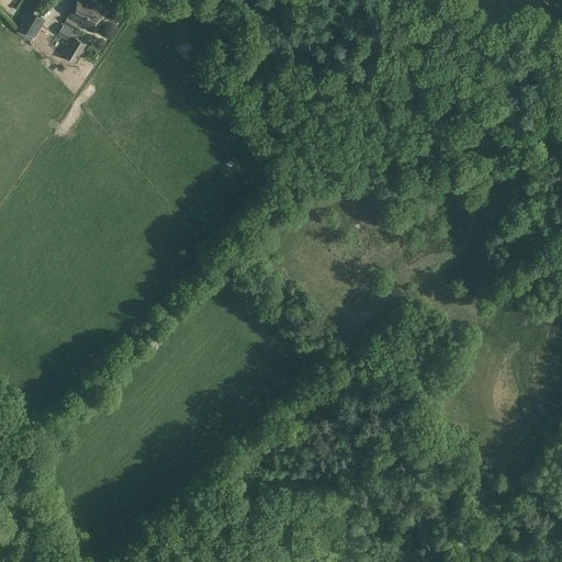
[(104,11),(85,0),(77,0),(67,17),(92,32),(104,11)]
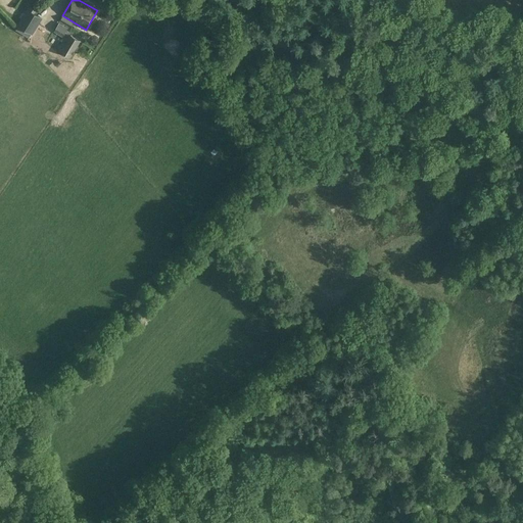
[(18,26),(16,29),(30,37),(31,34),(32,35),(33,33),(33,34),(36,29),(43,17),(35,13),(37,10),(30,5),(28,8),(17,26),(18,26)]
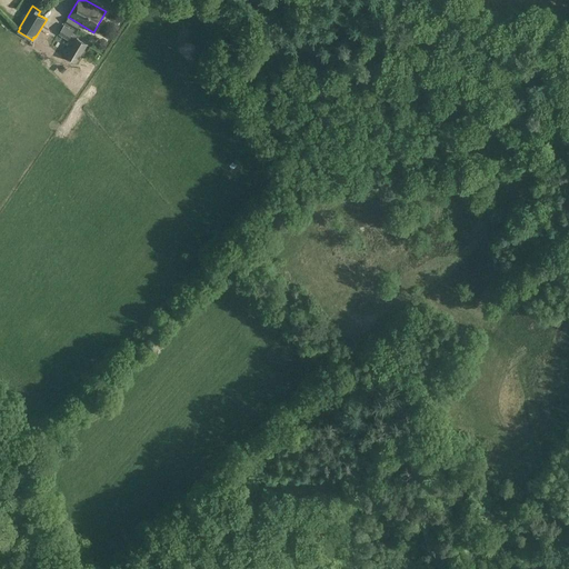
[(68,17),(65,22),(77,30),(80,25),(68,17)]
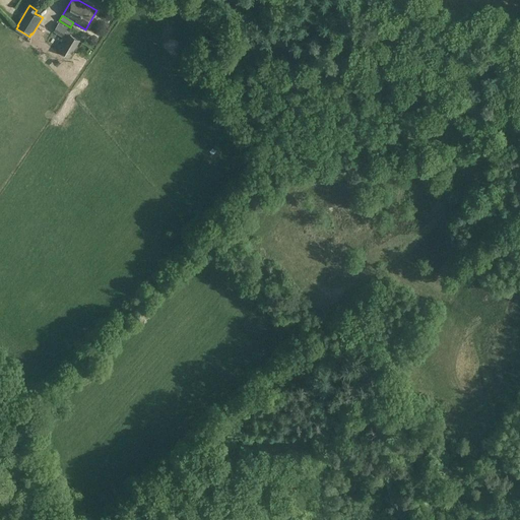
[(70,58),(80,41),(70,35),(60,51),(70,58)]
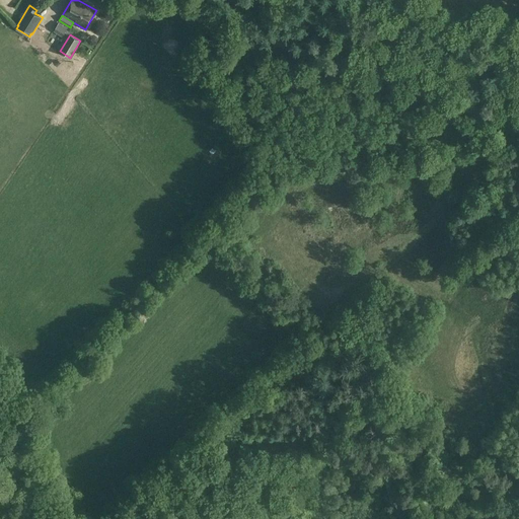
[(48,52),(55,56),(61,42),(54,38),(48,52)]
